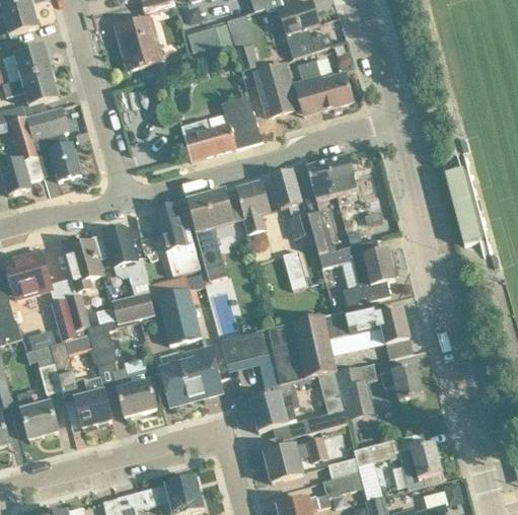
[(0,9),(30,0),(0,0),(0,9)]
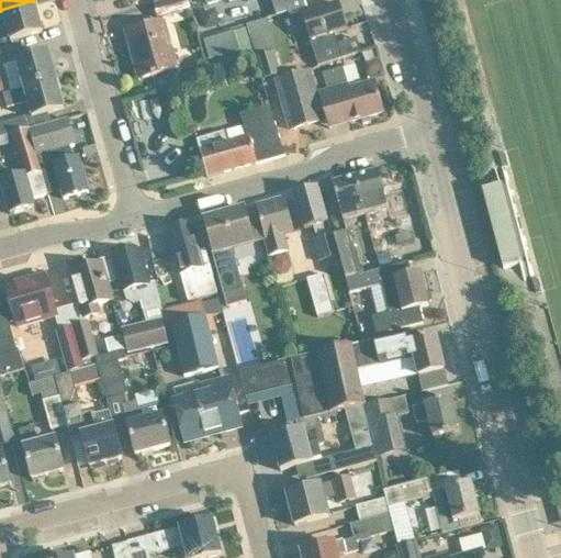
[(0,23),(4,22),(9,37),(41,29),(33,0),(0,10),(0,23)]
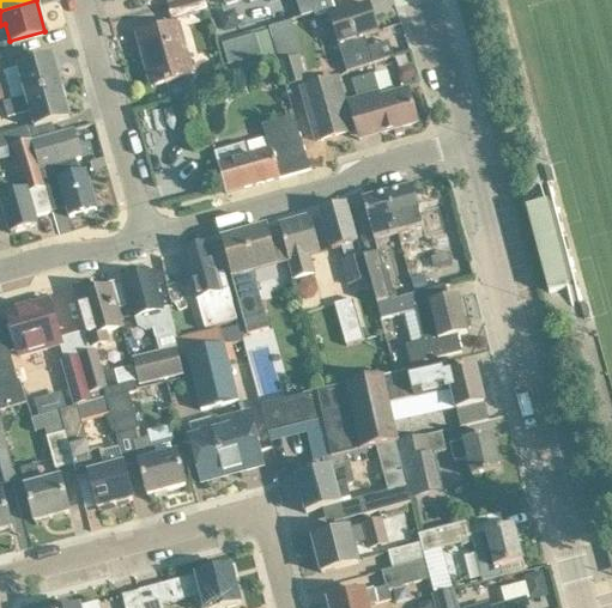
[(205,6),(203,0),(167,0),(171,16),(205,6)]
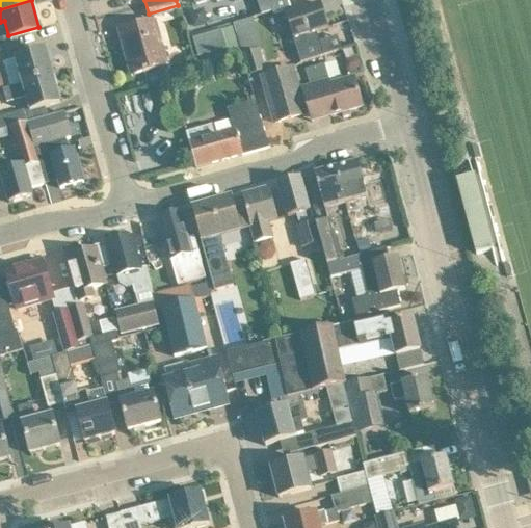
[(320,1),(285,12),(300,58),(323,51),(319,38),(312,41),(309,31),(316,28),(327,25),(320,1)]
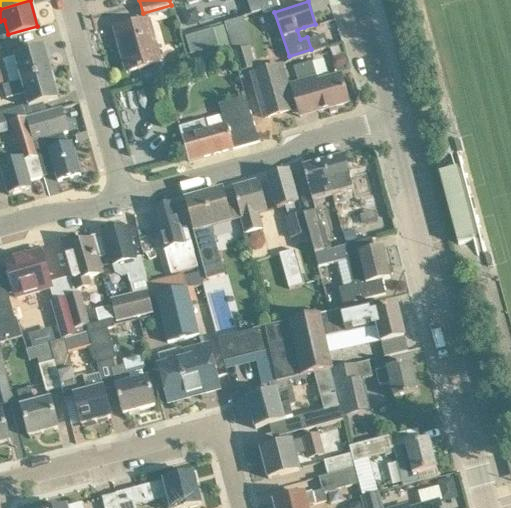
[(195,7),(182,10),(185,23),(198,19),(195,7)]
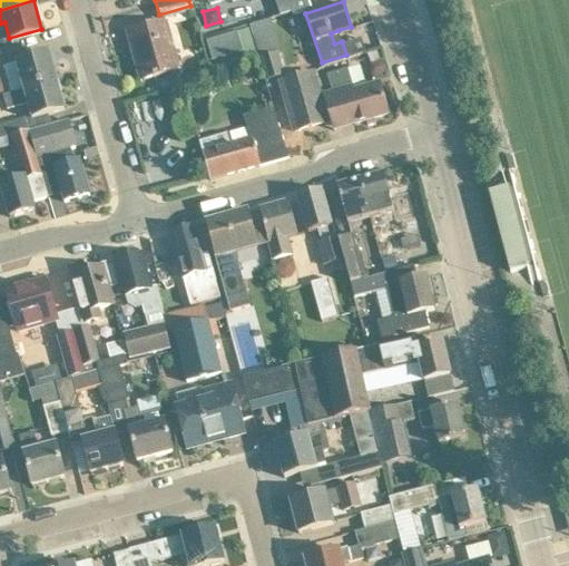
[(143,76),(165,70),(177,67),(164,18),(126,29),(131,49),(135,48),(143,76)]
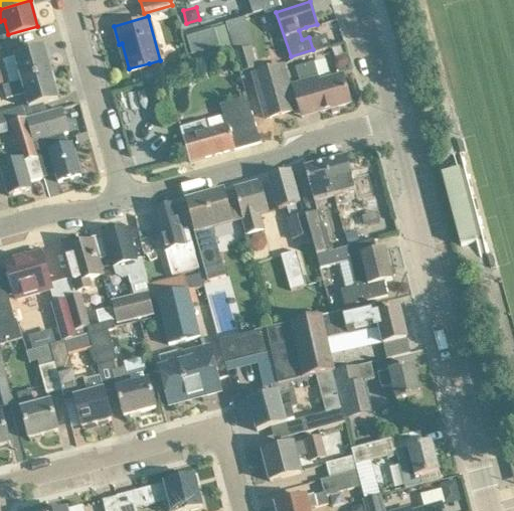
[(254,47),(245,17),(226,23),(239,71),(258,66),(251,47),(254,47)]
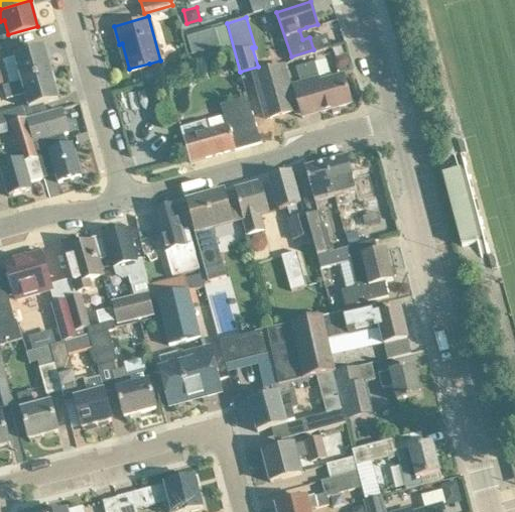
[(6,45),(0,46),(0,65),(5,82),(21,77),(22,79),(49,71),(42,45),(9,54),(6,45)]
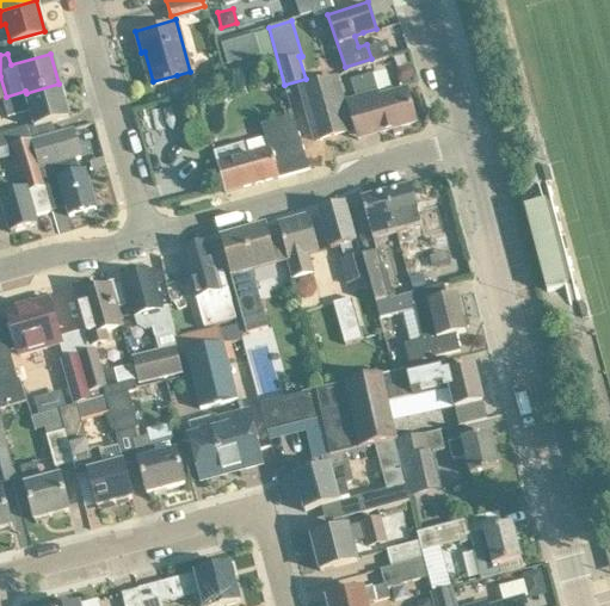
[(210,62),(205,73),(207,79),(221,75),(217,60),(210,62)]
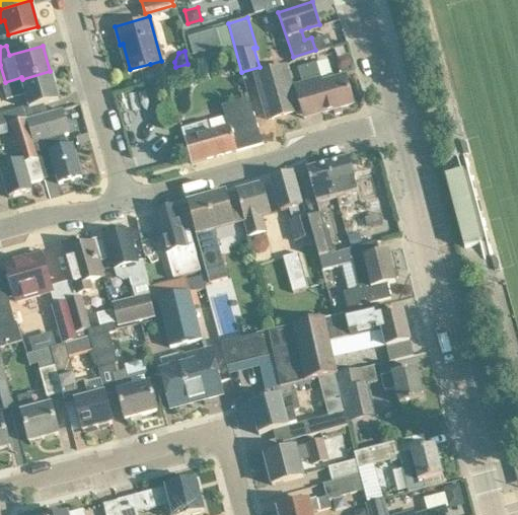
[(337,56),(335,60),(336,66),(341,68),(348,66),(351,62),(349,56),(345,54),(337,56)]
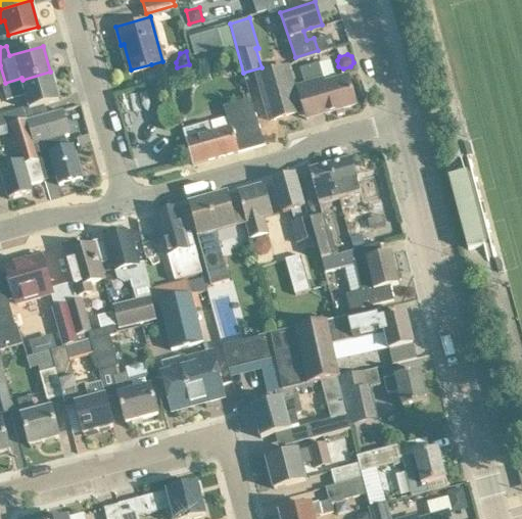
[(303,80),(295,83),(297,90),(302,108),(322,103),(324,111),(334,108),(336,112),(342,110),(341,106),(354,102),(346,75),(323,82),(321,76),(317,59),(298,65),(303,80)]
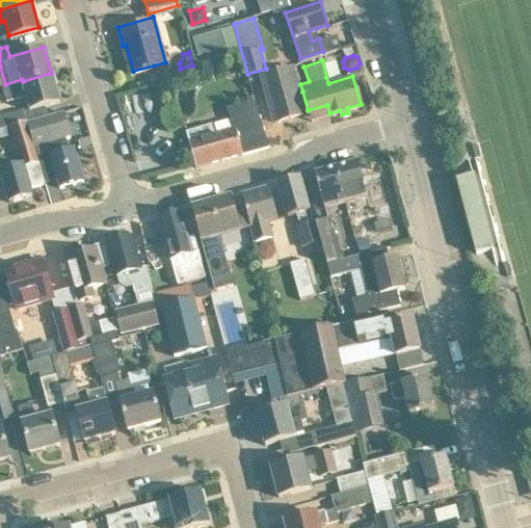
[(261,74),(274,121),(304,111),(291,66),(261,74)]
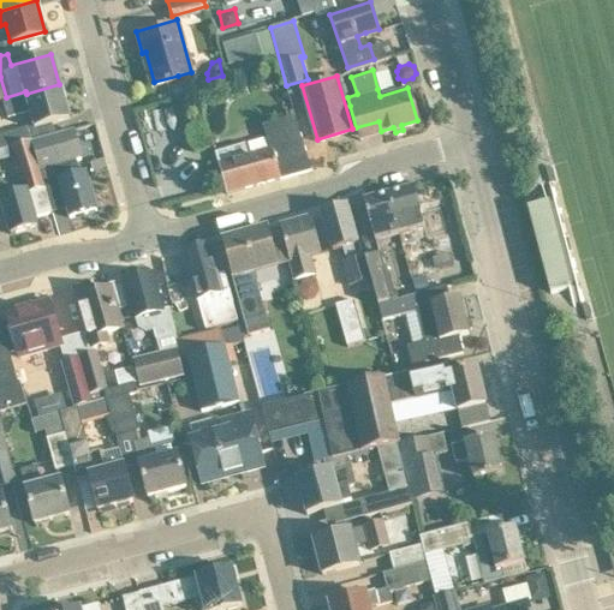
[(59,84),(27,94),(25,91),(6,97),(3,99),(6,114),(30,108),(35,125),(69,115),(59,84)]
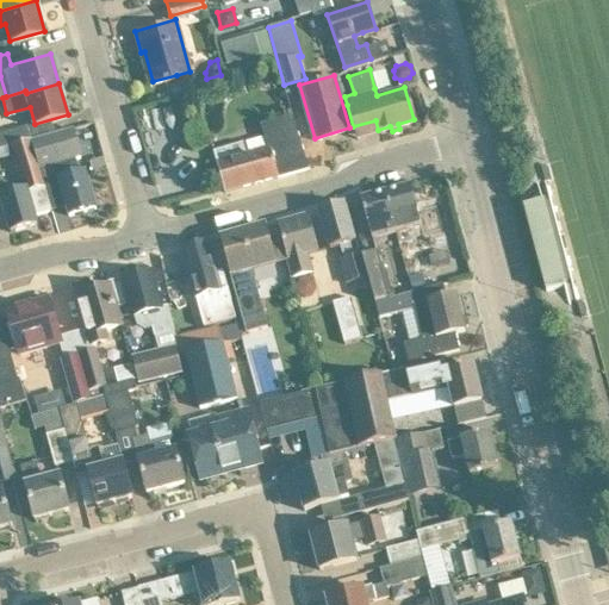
[(243,141),(236,142),(212,149),(224,189),(308,166),(300,143),(292,111),(260,119),(267,145),(246,151),(243,141)]
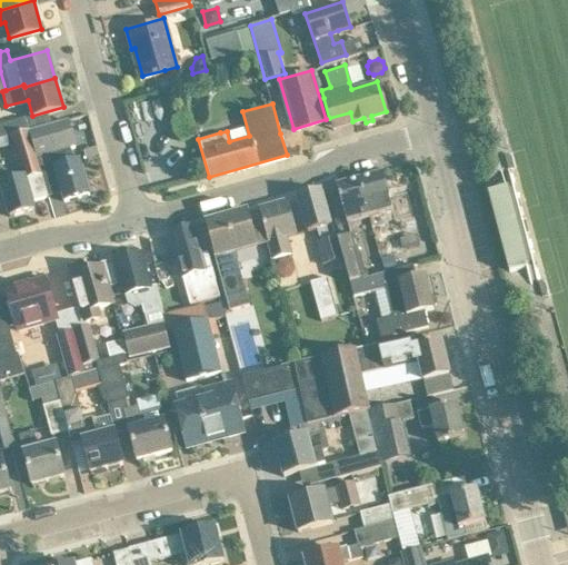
[(0,136),(9,134),(27,128),(29,128),(26,115),(0,121),(0,136)]
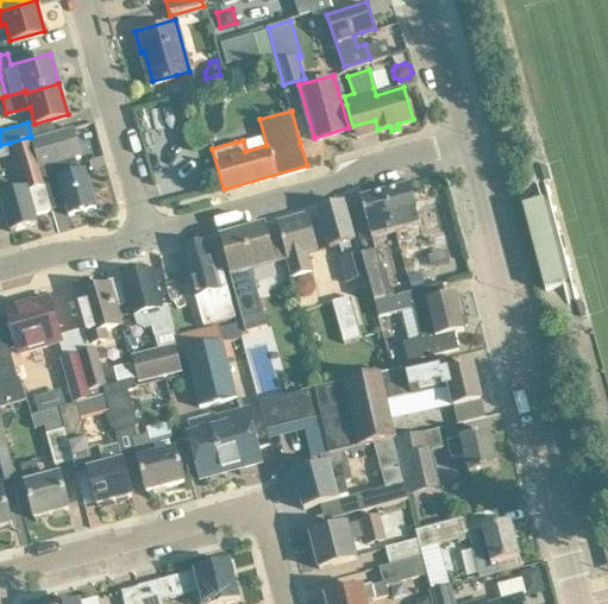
[(71,126),(31,137),(29,137),(42,183),(58,180),(68,212),(94,205),(83,169),(79,170),(74,156),(80,155),(71,126)]
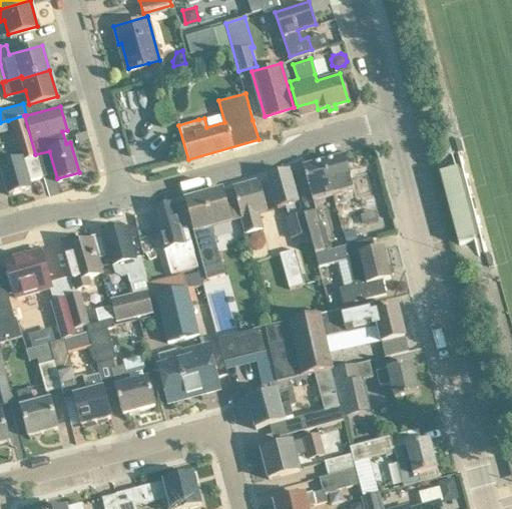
[(9,158),(0,161),(3,173),(8,192),(30,186),(28,179),(42,175),(35,154),(24,115),(8,120),(18,156),(9,158)]
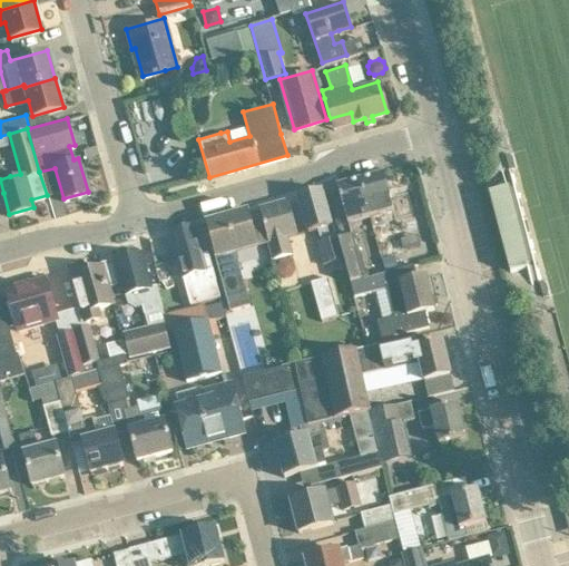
[(97,144),(82,148),(85,157),(99,154),(99,152),(97,144)]
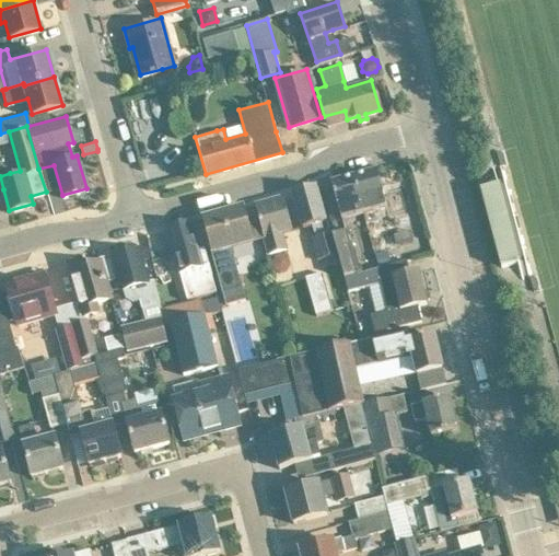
[(385,205),(376,168),(352,174),(362,210),(385,205)]
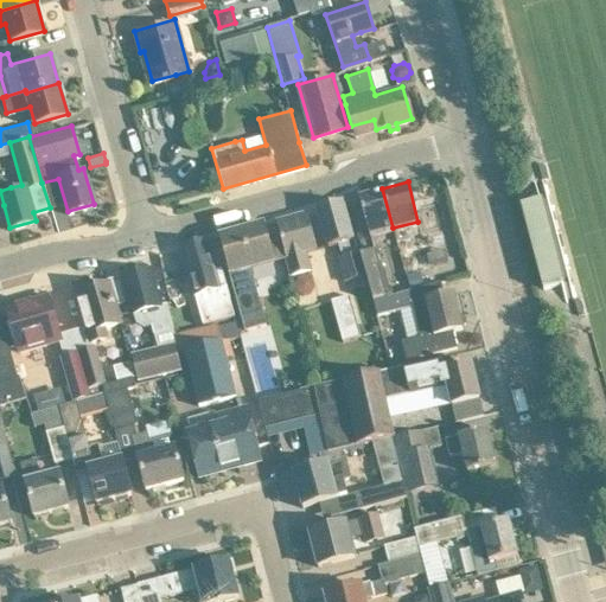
[(393,228),(382,189),(358,194),(368,234),(393,228)]
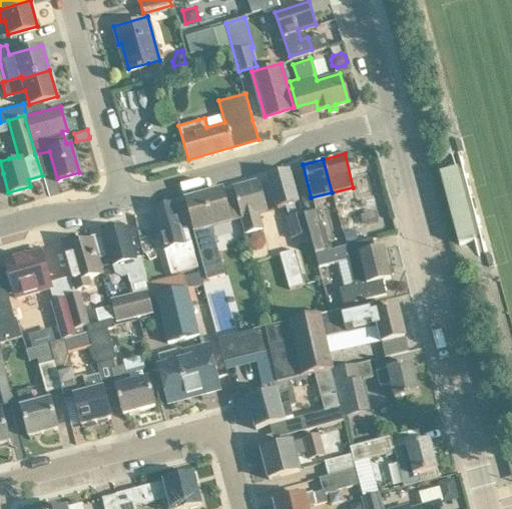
[(359,231),(385,226),(382,211),(396,208),(389,172),(393,172),(390,159),(366,164),(371,191),(352,194),(359,231)]
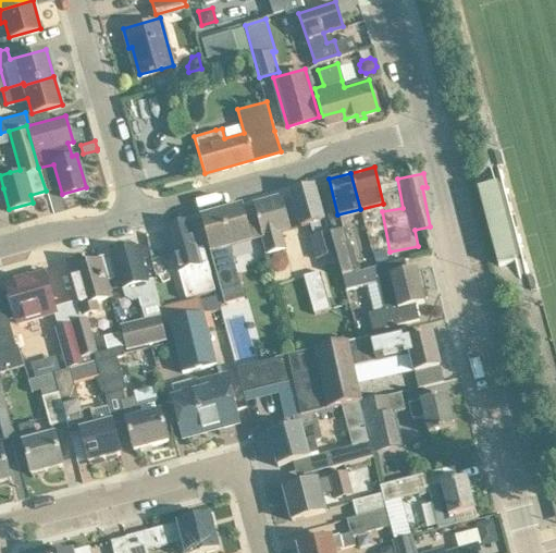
[(477,187),(497,262),(521,256),(501,181),(477,187)]
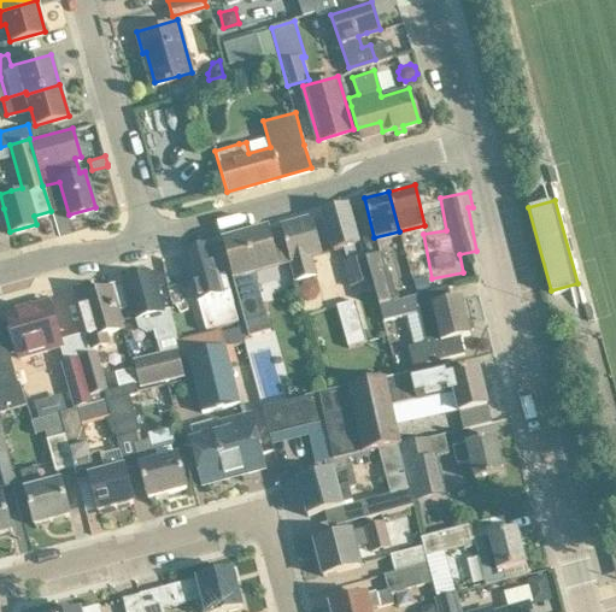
[(370,278),(365,263),(359,240),(357,240),(347,204),(322,211),(333,248),(342,246),(346,258),(342,259),(350,284),(370,278)]
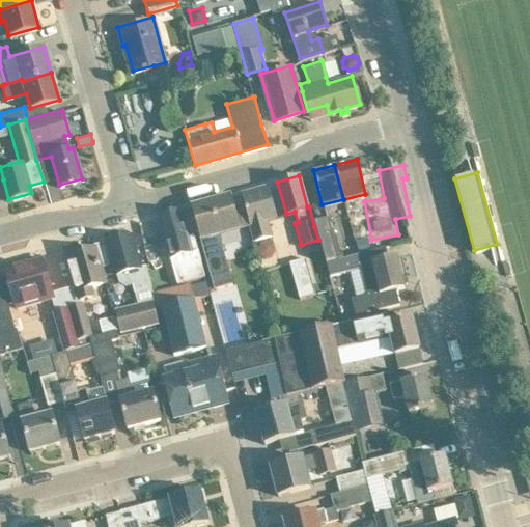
[(268,184),(241,191),(248,218),(247,218),(253,240),(272,234),(267,218),(276,216),(268,184)]
